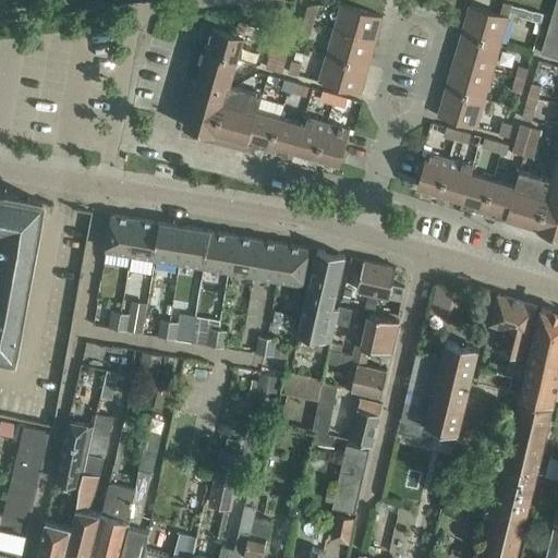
[(471,4),(463,32),(501,44),(510,15),(509,15),(512,4),(505,1),(501,13),(471,4)]
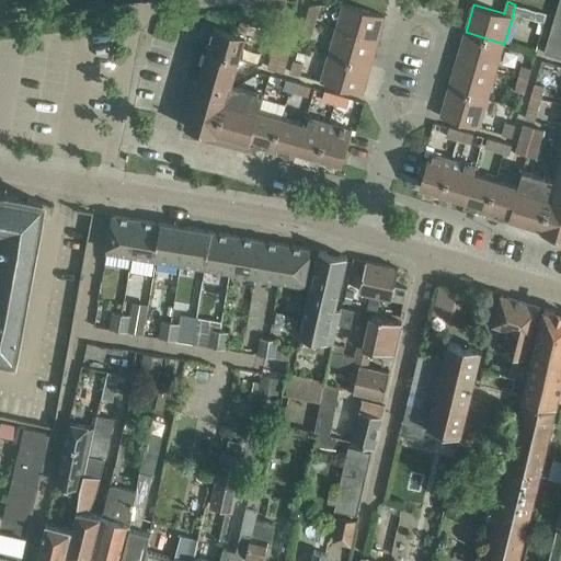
[(344,3),(336,30),(379,42),(386,15),(344,3)]
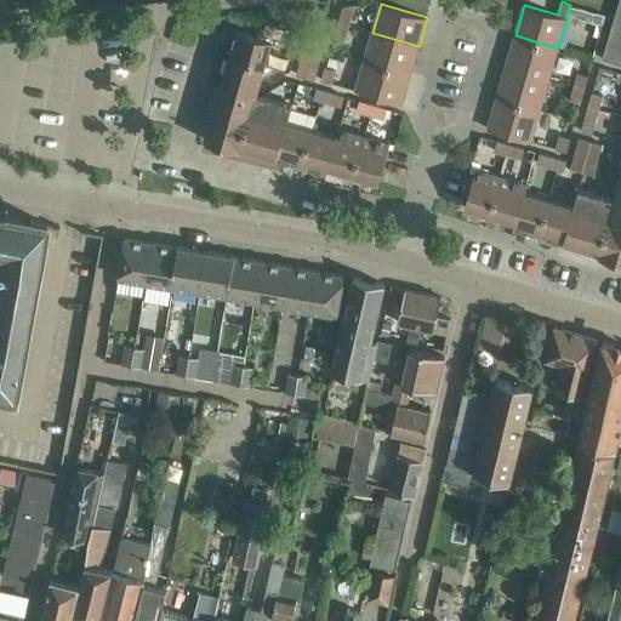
[(343,6),(339,22),(349,26),(355,5),(343,6)]
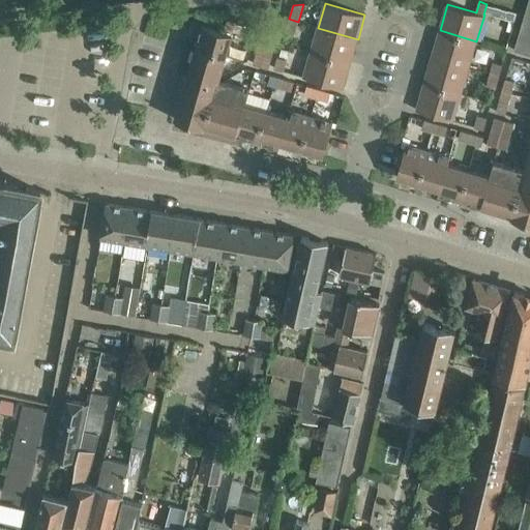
[(298,22),(289,19),(286,31),(295,33),(298,22)]
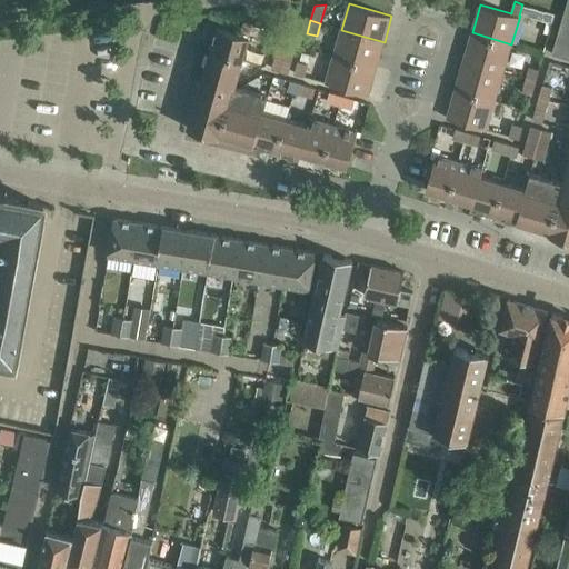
[(218,27),(211,50),(243,60),(250,36),(253,23),(245,21),(241,33),(218,27)]
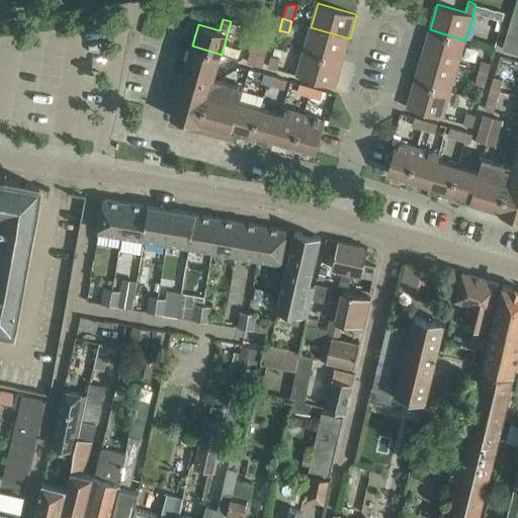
[(517,28),(510,26),(506,37),(517,40),(517,28)]
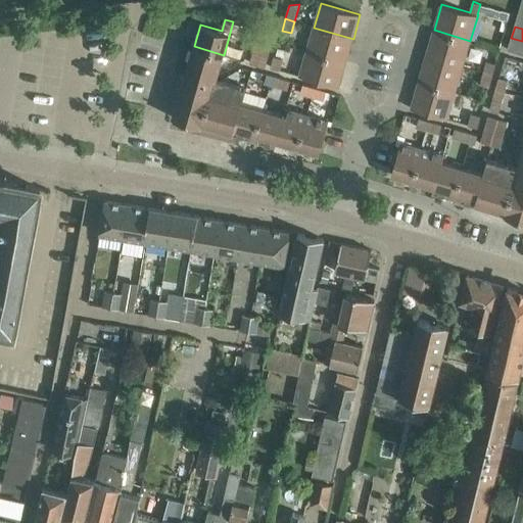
[(314,28),(306,51),(346,62),(353,39),(314,28)]
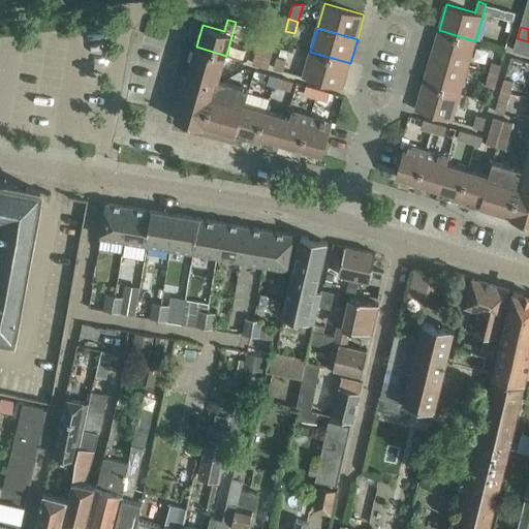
[(263,30),(253,63),(268,67),(278,34),(263,30)]
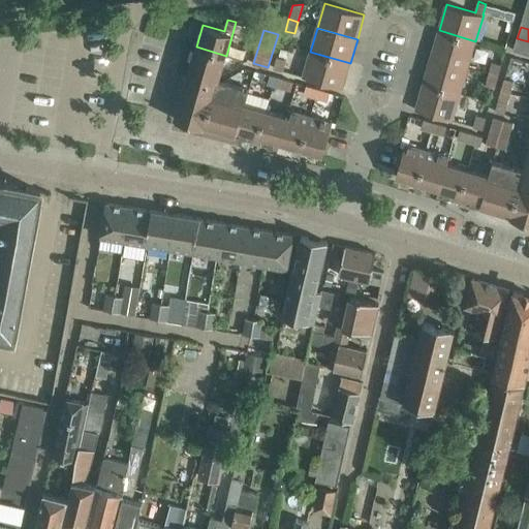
[(439,30),(431,57),(468,67),(475,41),(439,30)]
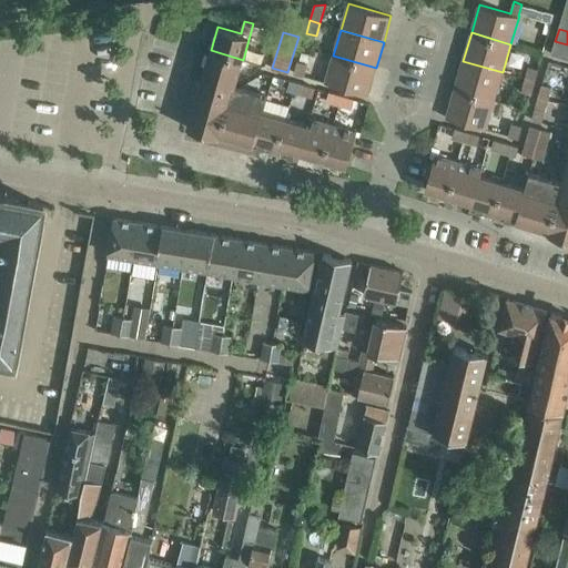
[(567,44),(555,41),(551,53),(567,58),(567,44)]
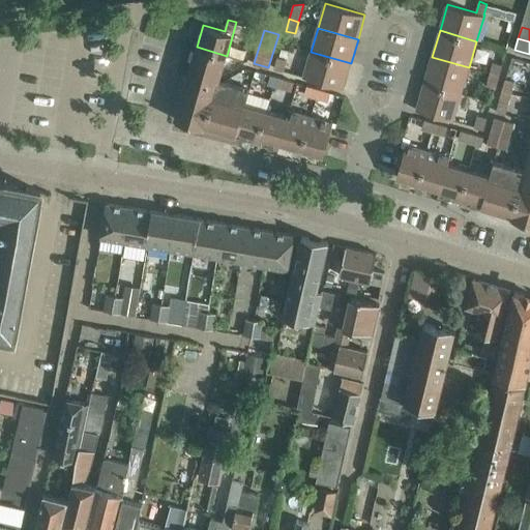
[(237,135),(246,104),(251,88),(219,80),(227,56),(197,47),(187,77),(183,76),(180,86),(184,87),(176,117),(175,117),(175,119),(206,127),(207,125),(237,135)]
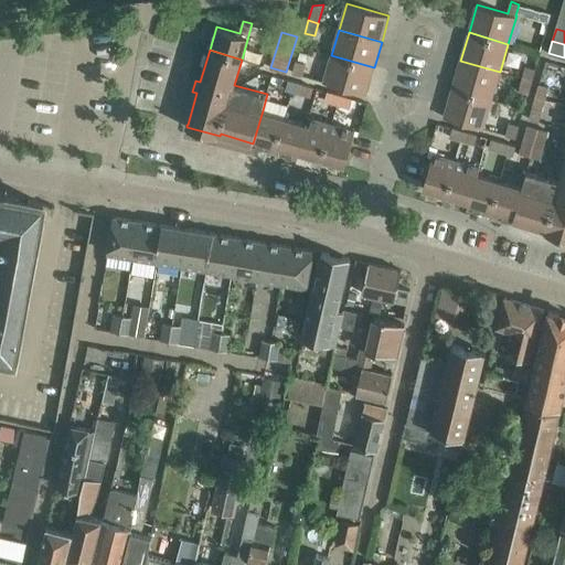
[(374,67),(331,55),(324,82),(366,94),(374,67)]
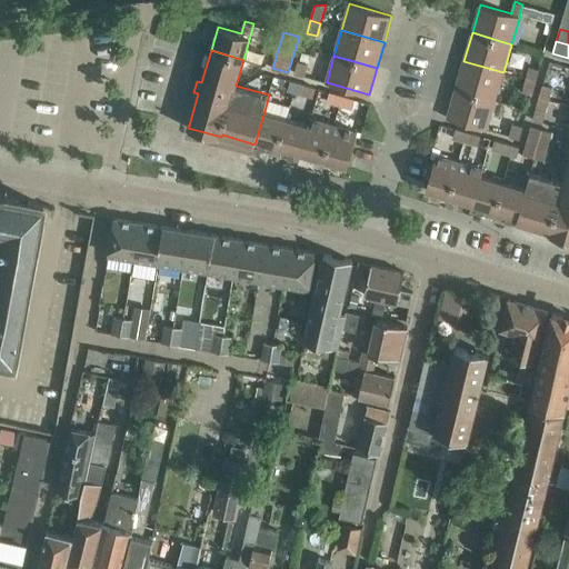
[(296,73),(305,76),(309,63),(299,61),(296,73)]
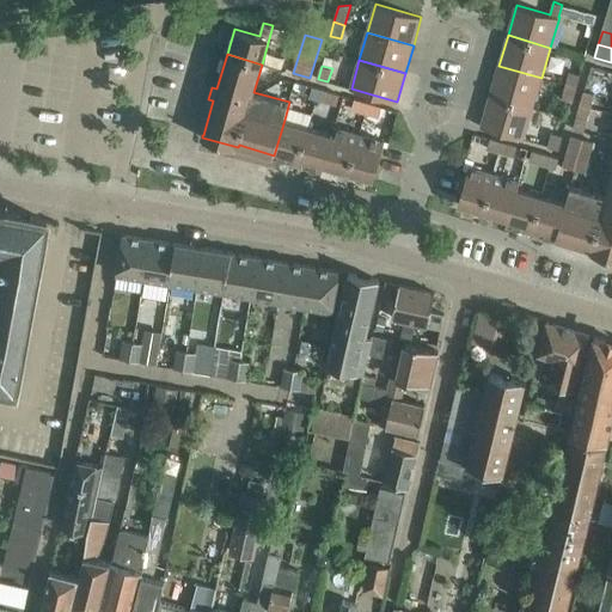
[(499,66),(490,96),(533,109),(542,78),(499,66)]
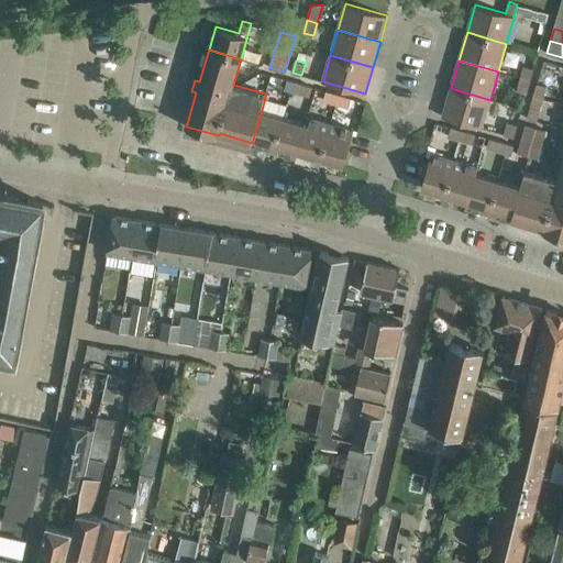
[(525,66),(521,78),(530,81),(533,68),(525,66)]
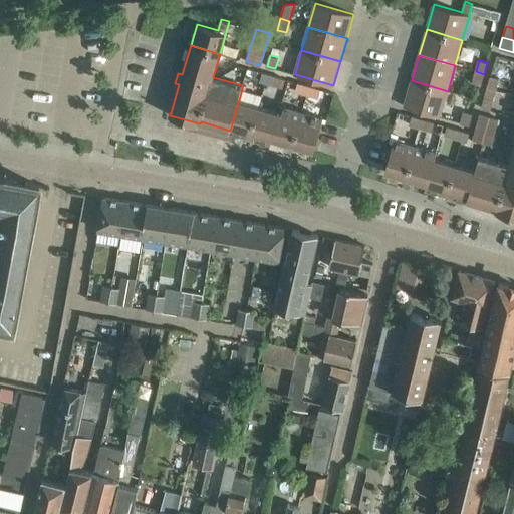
[(484,74),(476,71),(473,82),(481,84),(484,74)]
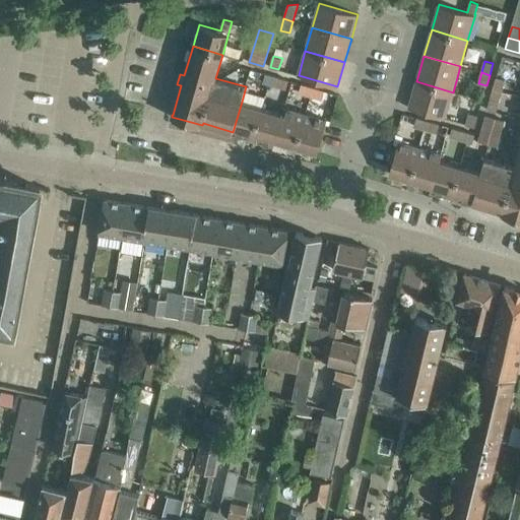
[(264,81),(275,85),(277,76),(266,73),(264,81)]
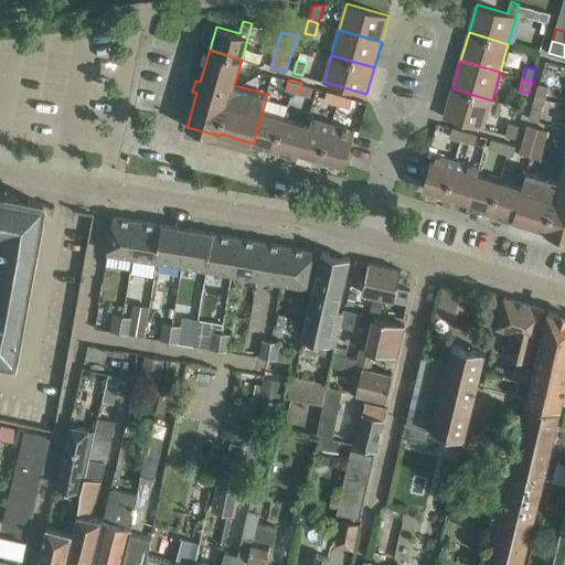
[(301,83),(299,93),(311,96),(313,86),(301,83)]
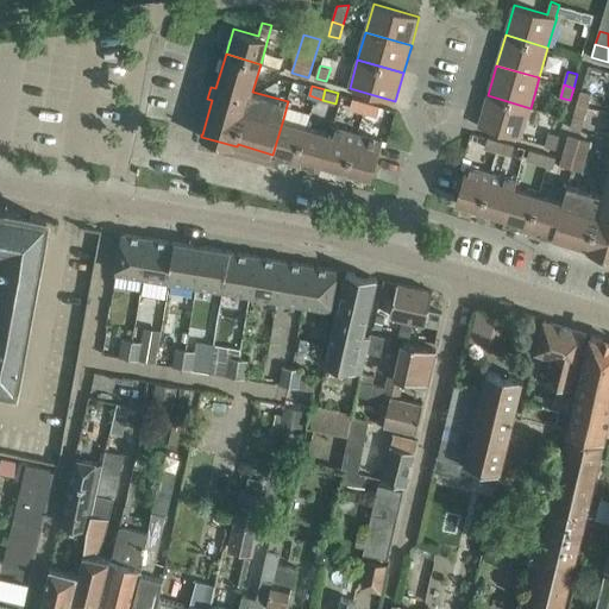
[(582,90),(578,105),(588,107),(592,93),(582,90)]
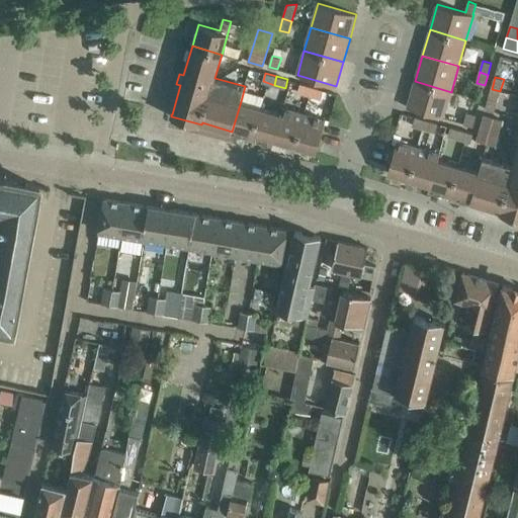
[(451,92),(415,81),(408,107),(443,117),(451,92)]
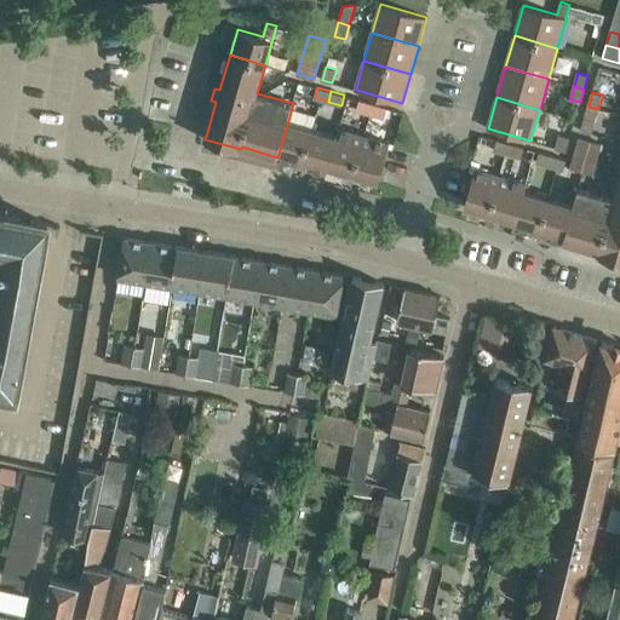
[(357,110),(371,114),(373,104),(360,99),(357,110)]
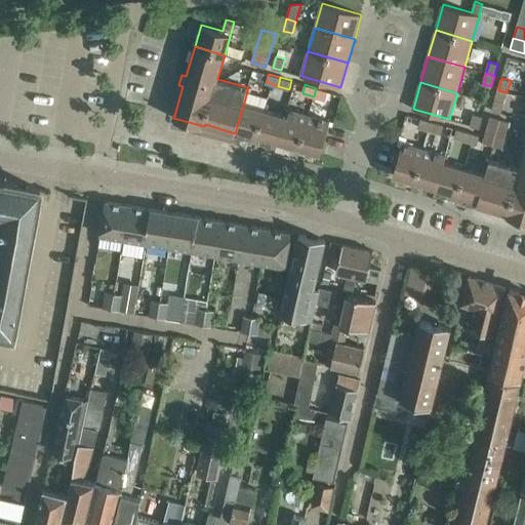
[(316,88),(314,96),(325,99),(327,91),(316,88)]
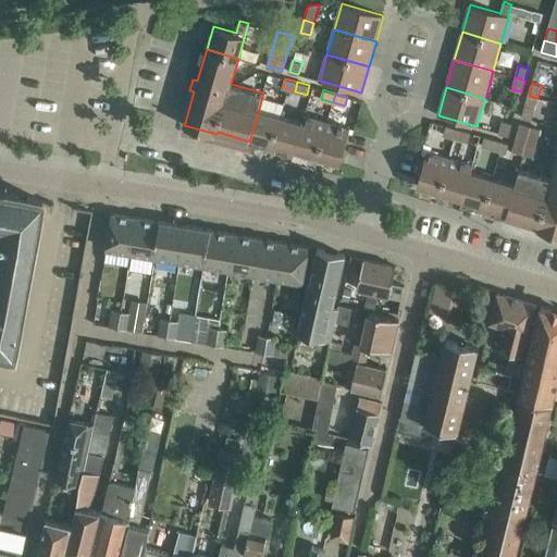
[(537,98),(529,96),(522,116),(531,120),(537,98)]
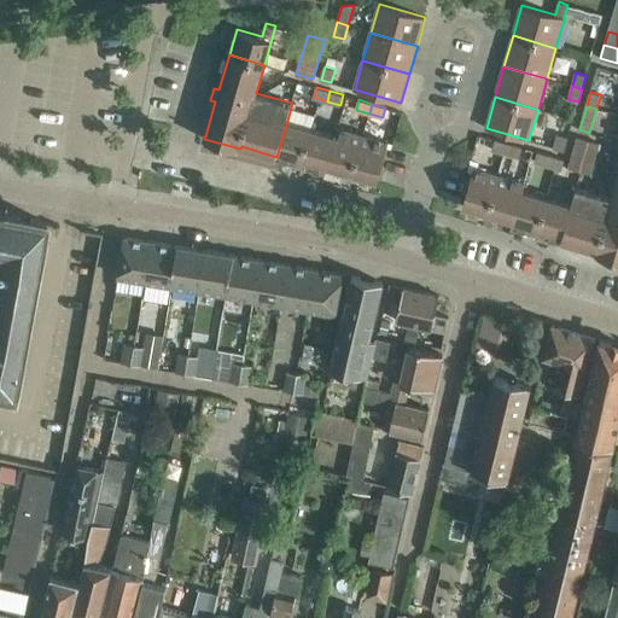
[(277,157),(301,163),(312,128),(287,121),(277,157)]
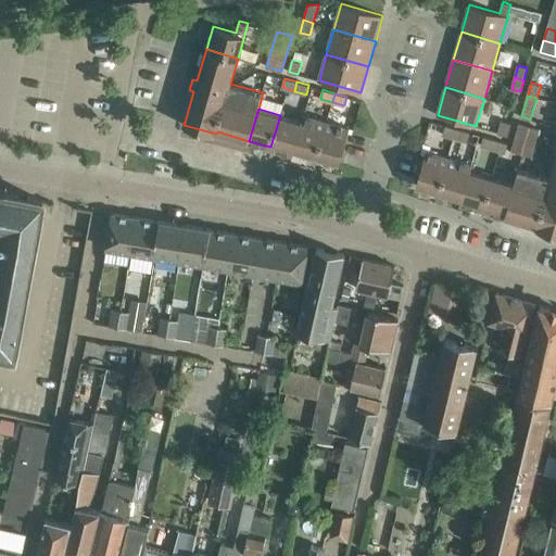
[(295,149),(317,155),(328,122),(304,114),(302,122),(303,123),(295,149)]
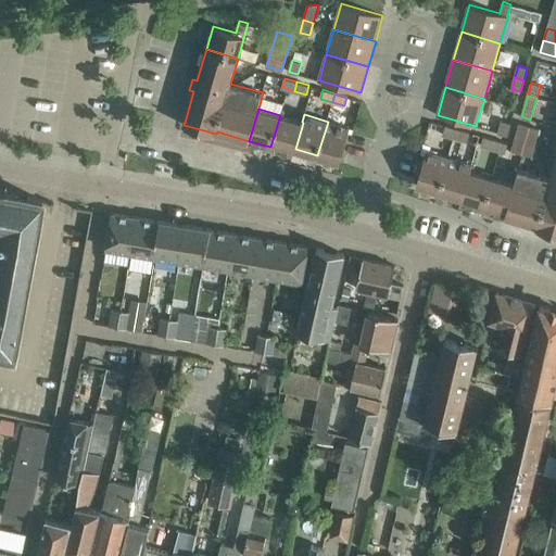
[(293,154),(295,149),(303,123),(302,122),(280,115),(270,147),(293,154)]
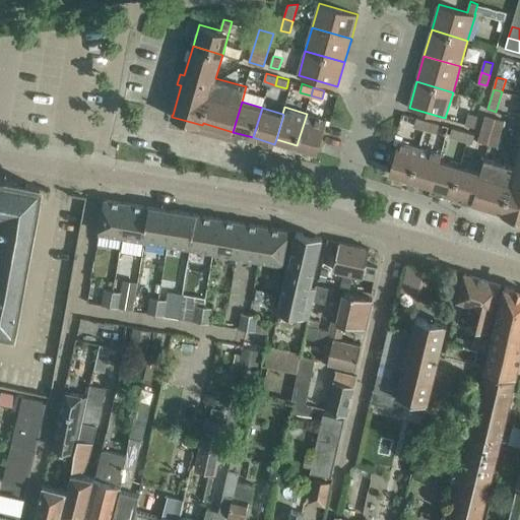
[(466,124),(475,126),(478,115),(469,113),(466,124)]
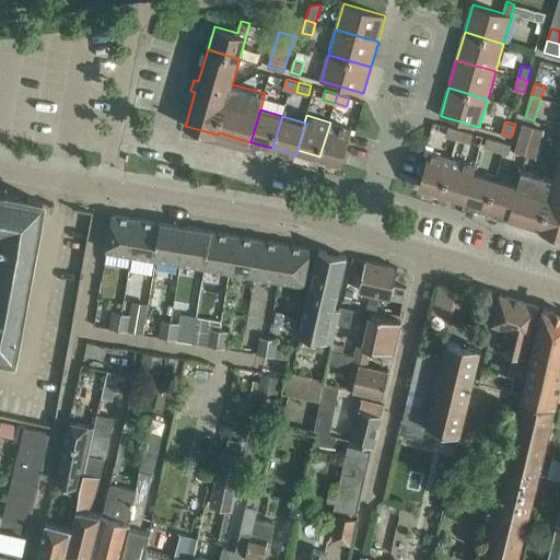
[(330,123),(319,156),(342,163),(352,129),(330,123)]
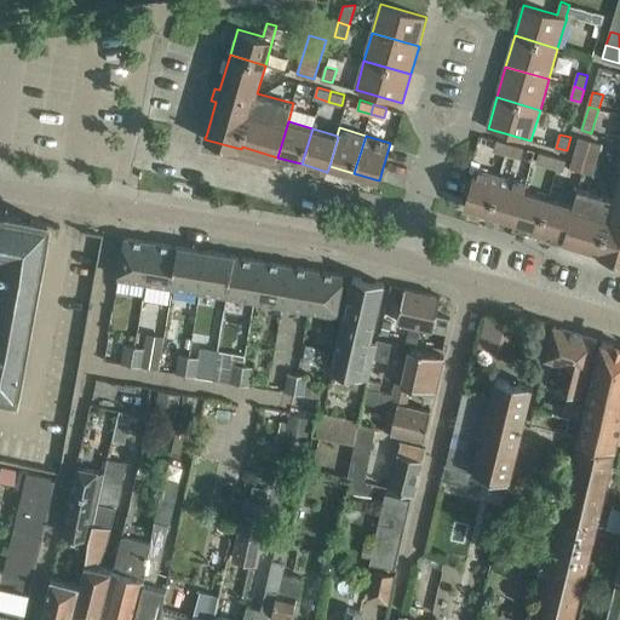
[(570,167),(593,174),(602,144),(579,137),(570,167)]
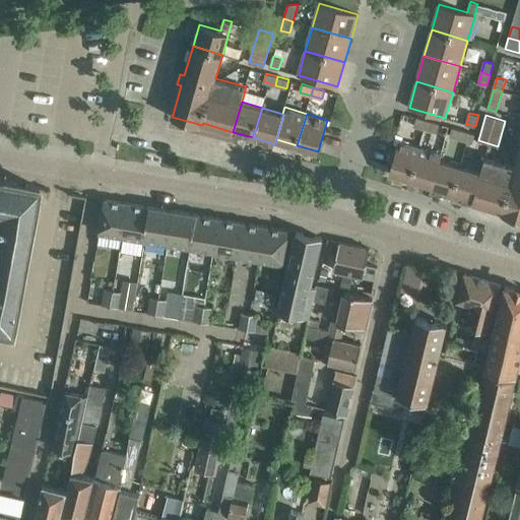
[(415,126),(426,129),(428,120),(417,117),(415,126)]
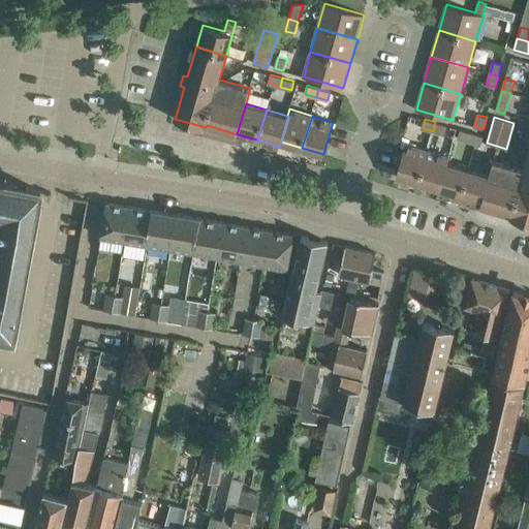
[(435,122),(433,131),(445,134),(447,126),(435,122)]
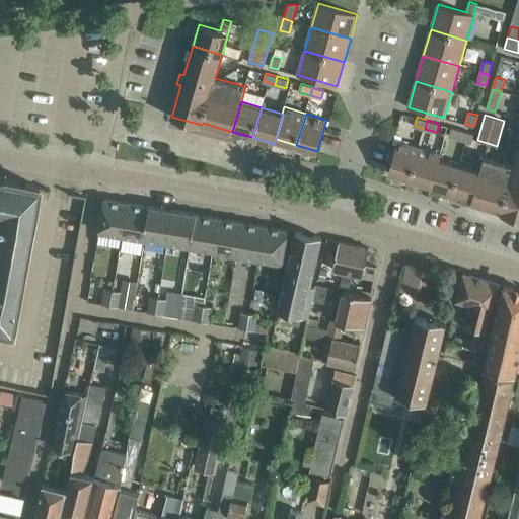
[(450,136),(465,140),(468,132),(453,127),(450,136)]
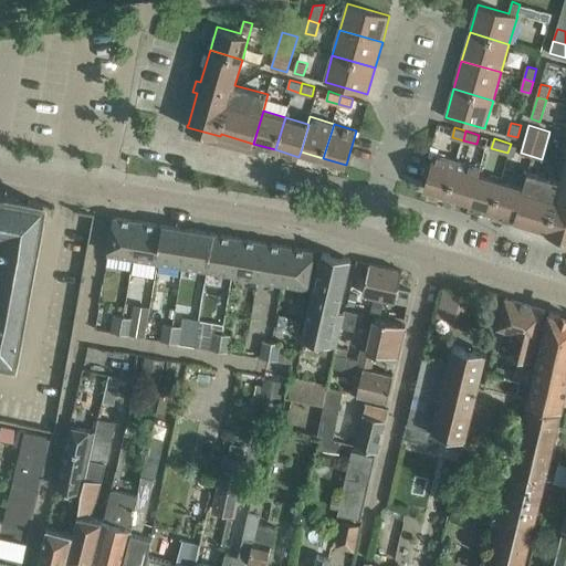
[(511,144),(507,153),(515,155),(519,146),(511,144)]
